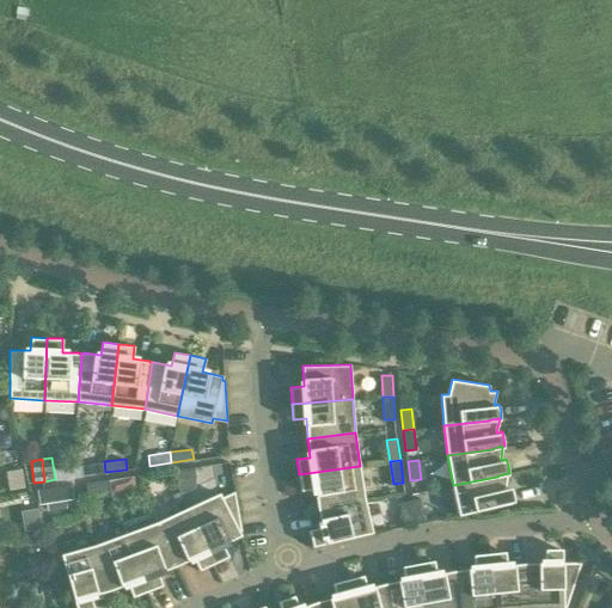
[(105,472),(104,461),(81,465),(83,476),(105,472)]
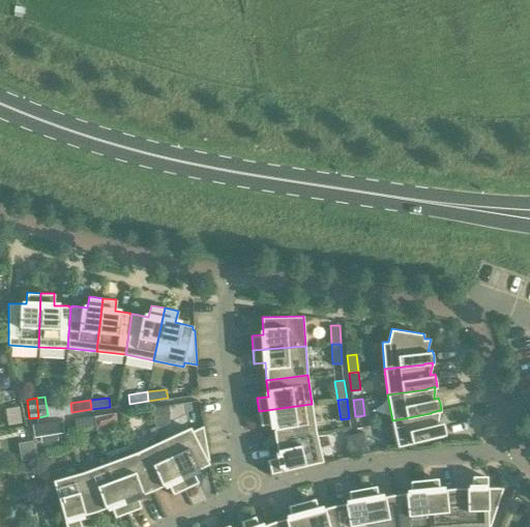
[(151,416),(170,413),(169,404),(150,407),(151,416)]
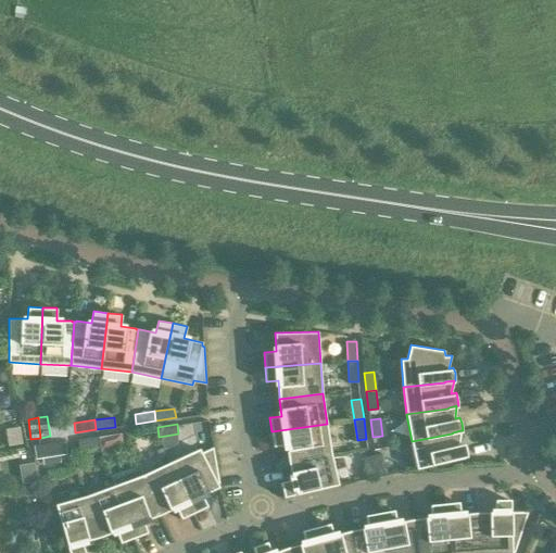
[(331,454),(327,424),(272,431),(274,447),(286,444),(288,460),(289,460),(289,462),(331,454)]
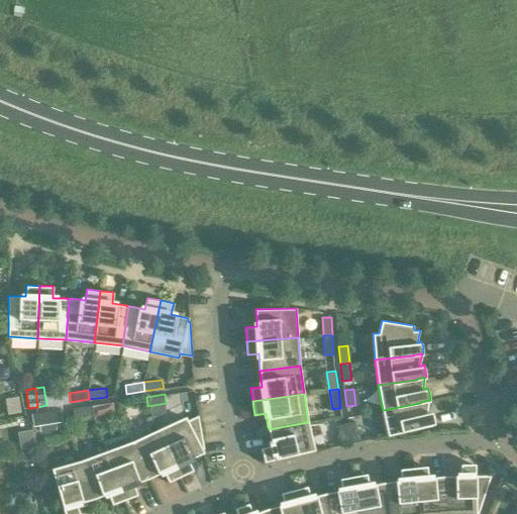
[(428,400),(421,402),(420,403),(383,410),(388,436),(433,425),(433,423),(435,423),(433,416),(431,411),(427,412),(428,400)]
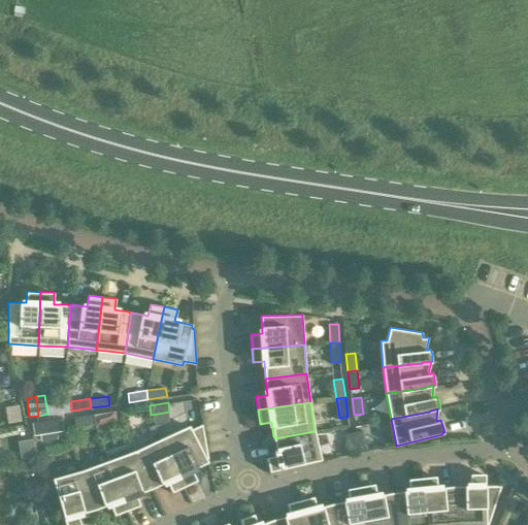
[(93,414),(95,423),(95,425),(117,422),(114,411),(93,414)]
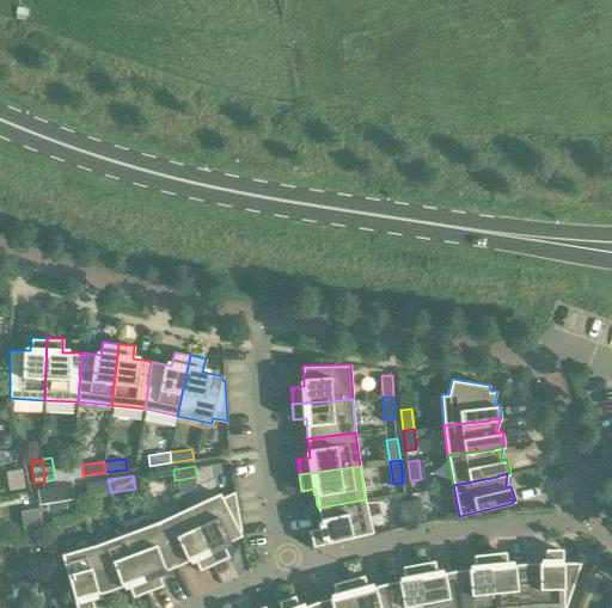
[(110,490),(108,479),(86,483),(87,493),(110,490)]
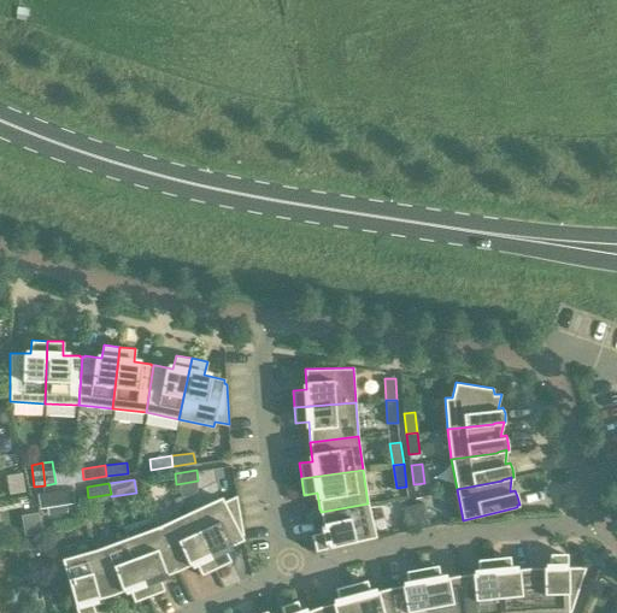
[(70,488),(41,493),(43,508),(45,508),(46,514),(65,512),(64,505),(72,504),(70,488)]
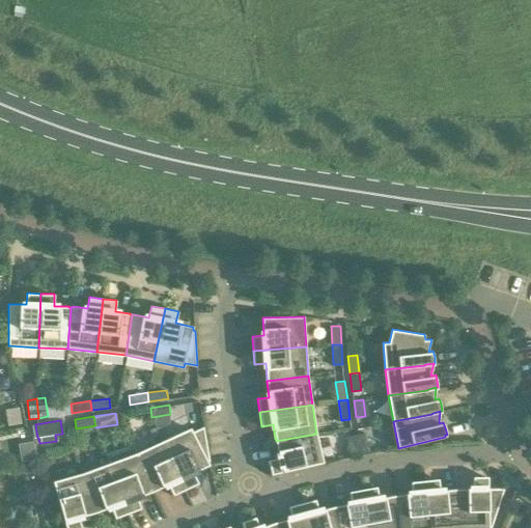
[(191,427),(163,441),(186,489),(198,483),(193,473),(210,465),(207,462),(210,461),(203,426),(192,432),(191,427)]
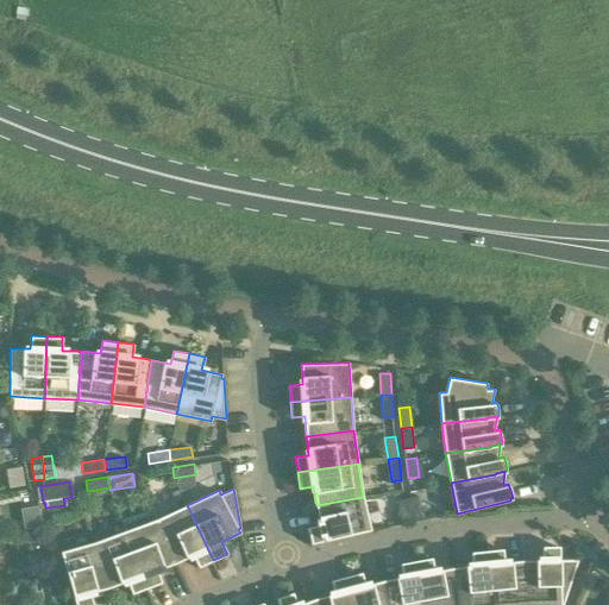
[(419,495),(408,497),(414,518),(425,516),(419,495)]
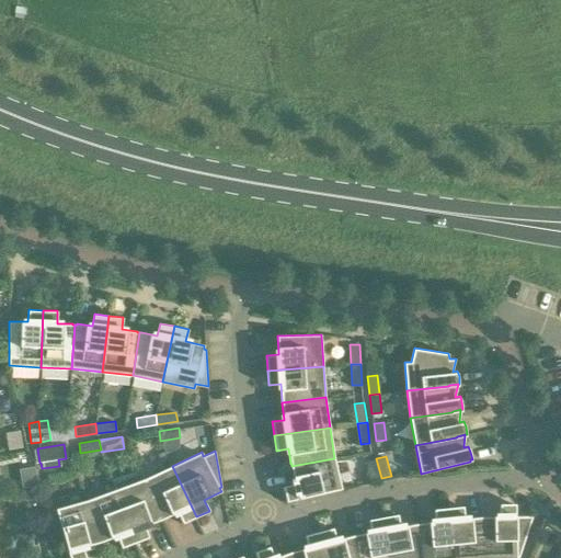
[(334,458),(292,466),(292,468),(295,484),(284,487),(287,501),(299,499),(342,489),(334,458)]
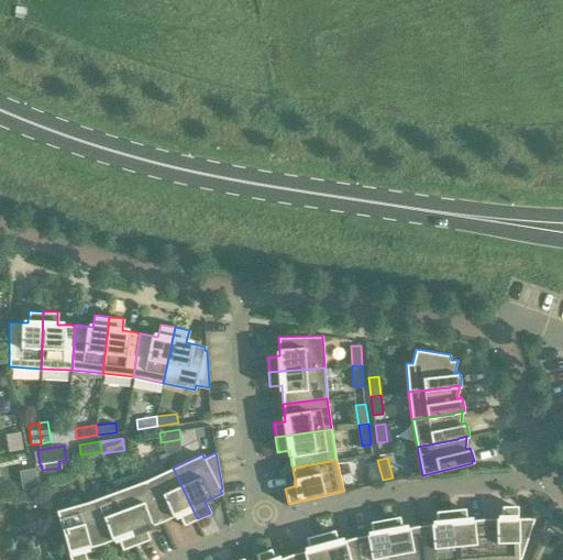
[(383,480),(377,460),(368,463),(373,483),(383,480)]
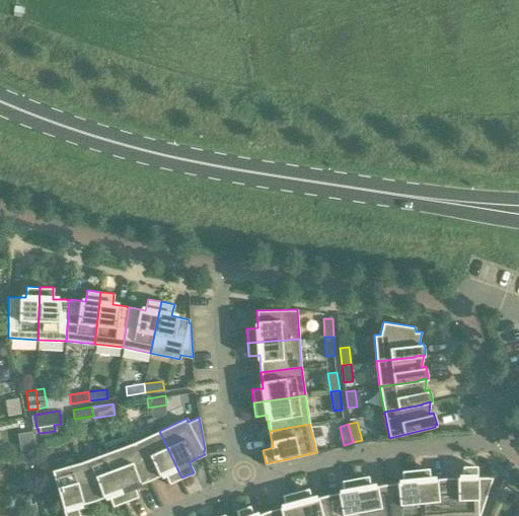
[(159,431),(134,442),(147,481),(151,480),(164,473),(169,484),(181,477),(159,431)]
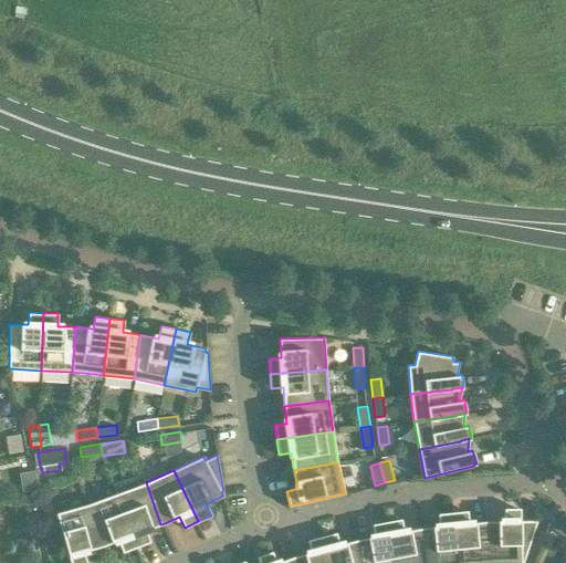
[(113,483),(116,493),(136,548),(150,542),(146,531),(161,524),(160,524),(146,482),(142,472),(113,483)]
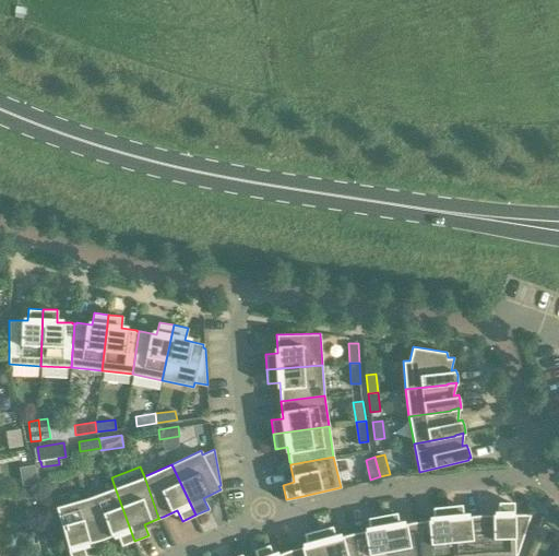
[(134,541),(115,487),(86,498),(99,540),(102,539),(102,540),(117,534),(121,545),(134,541)]
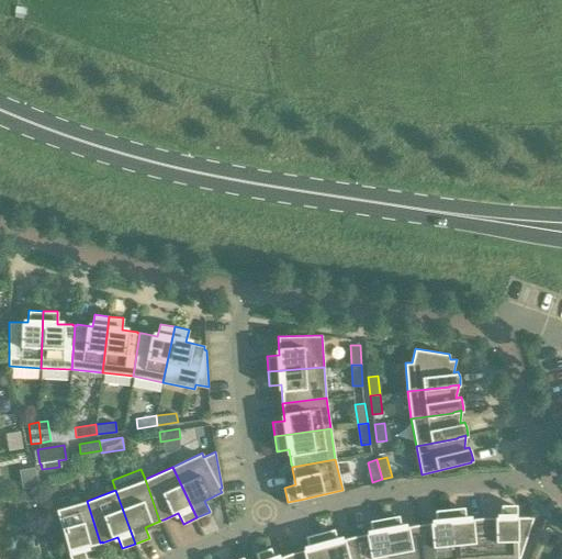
[(100,543),(87,501),(56,510),(68,552),(69,558),(86,558),(83,548),(99,544),(100,543)]
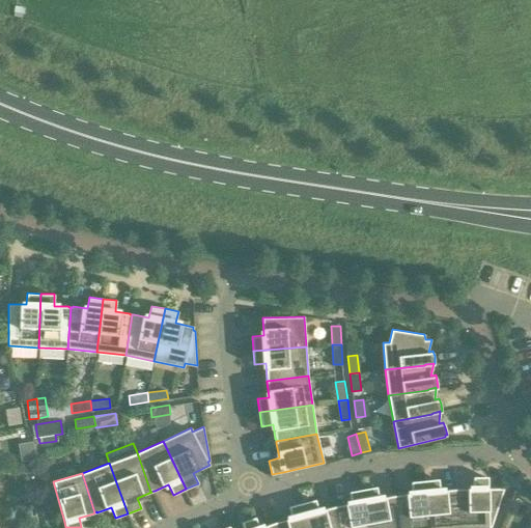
[(458,490),(457,490),(458,527),(491,527),(492,527),(505,489),(505,488),(488,489),(488,476),(474,477),(474,489),(458,489),(458,490)]
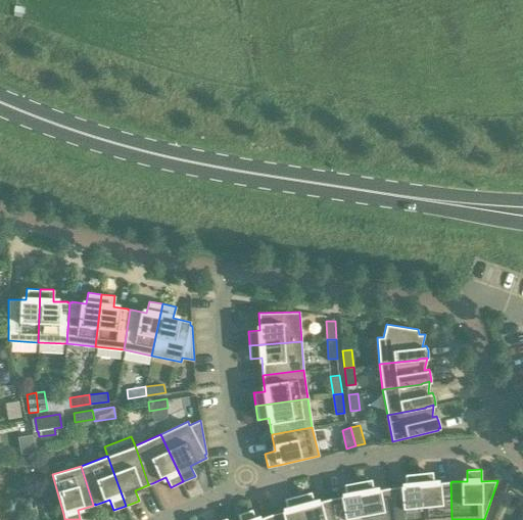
[(452,519),(450,482),(448,482),(448,481),(433,483),(432,472),(419,473),(423,519),(452,519)]
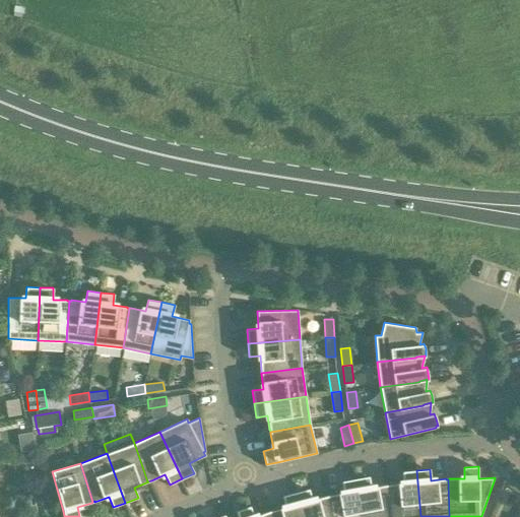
[(390,485),(388,486),(392,516),(420,516),(416,470),(403,471),(404,482),(390,485)]
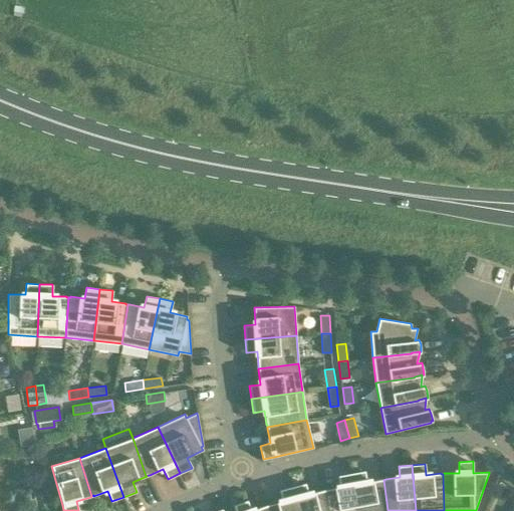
[(365,471),(351,474),(358,510),(388,510),(383,480),(381,480),(381,479),(367,482),(365,471)]
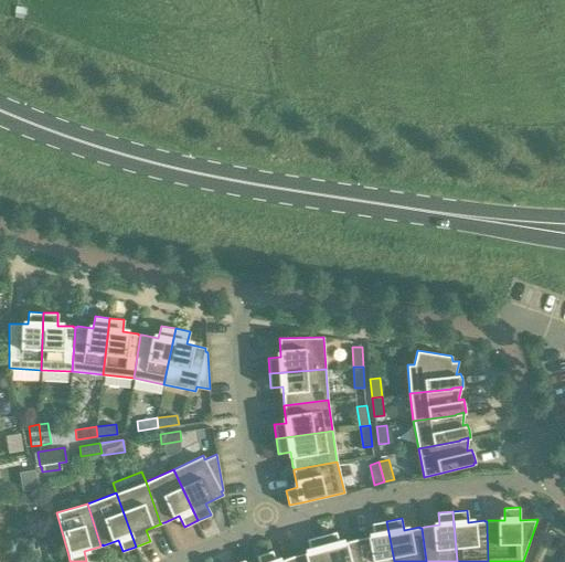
[(394,561),(386,521),(372,523),(374,536),(359,539),(356,539),(361,561),(394,561)]
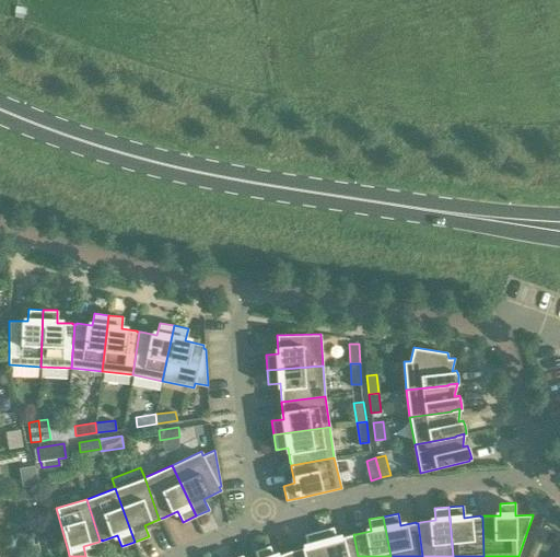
[(334,526),(319,531),(326,556),(358,556),(353,534),(352,535),(351,534),(336,538),(334,526)]
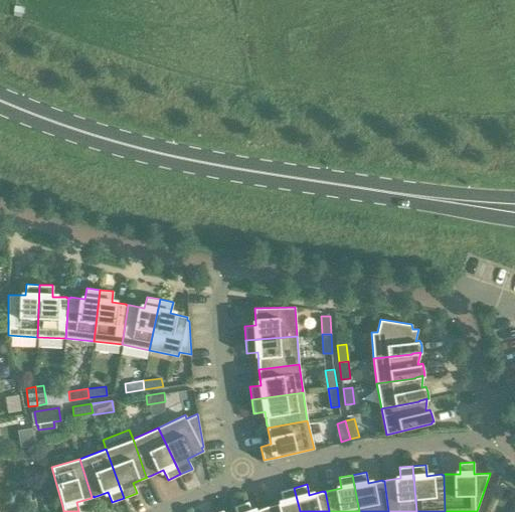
[(270,506),(268,507),(269,511),(300,511),(294,488),(281,491),(284,502),(270,506)]
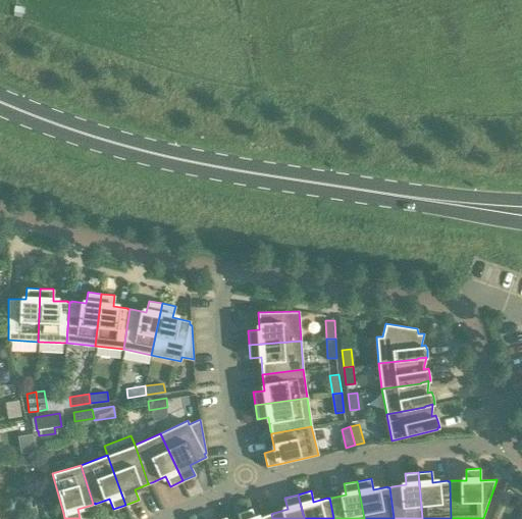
[(272,518),(271,514),(269,514),(255,518),(252,508),(238,513),(240,518),(272,518)]
